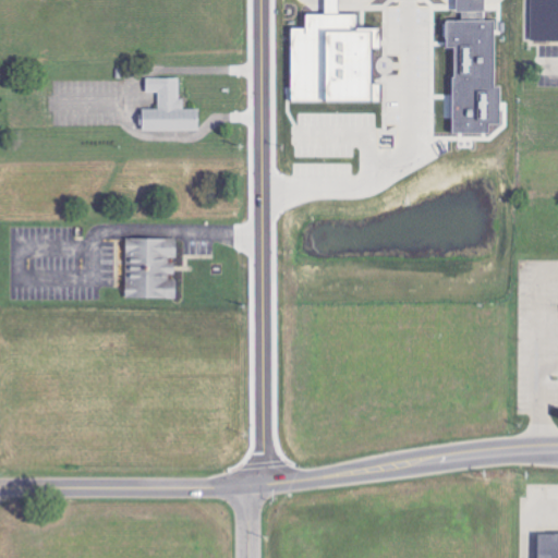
[(291,101),(380,101),(380,84),(374,84),(374,48),(380,48),(380,28),(360,28),(360,14),(339,14),(339,0),(325,0),(326,14),(306,14),(306,28),(292,28),(291,101)]
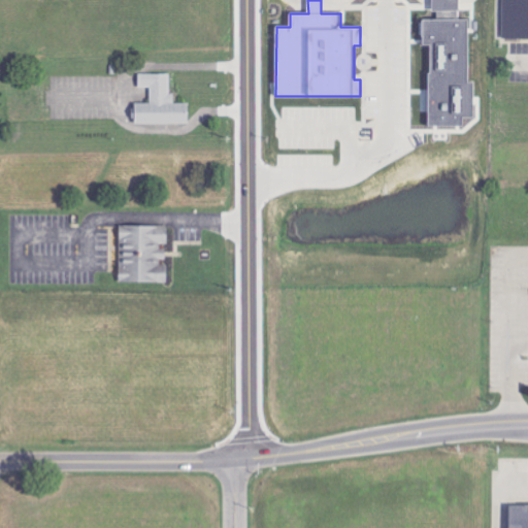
[(430,126),(463,126),(463,118),(474,118),(473,81),(469,81),(468,20),(460,20),(459,0),(433,0),(433,19),(423,19),(423,45),(429,45),(430,126)]
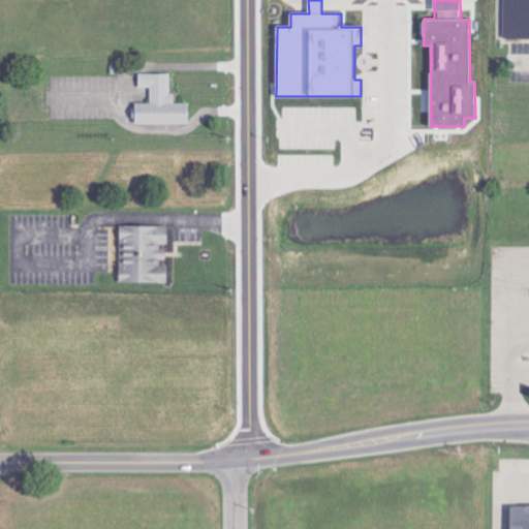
[(528,40),(528,0),(503,0),(504,40),(528,40)]
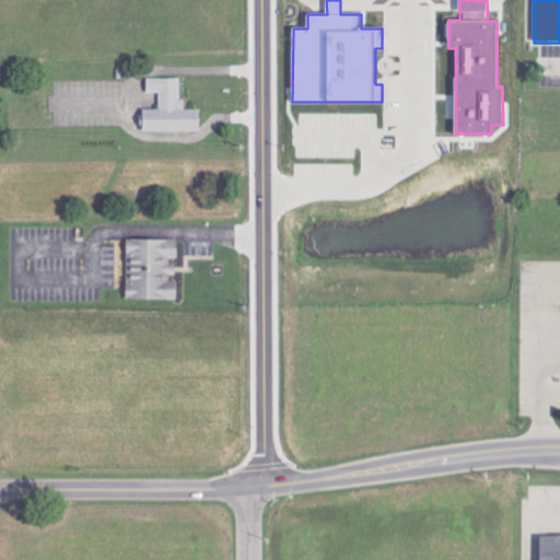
[(181,78),(148,79),(148,93),(160,92),(160,109),(142,109),(142,131),(200,130),(200,109),(186,109),(186,100),(182,100),(181,78)]
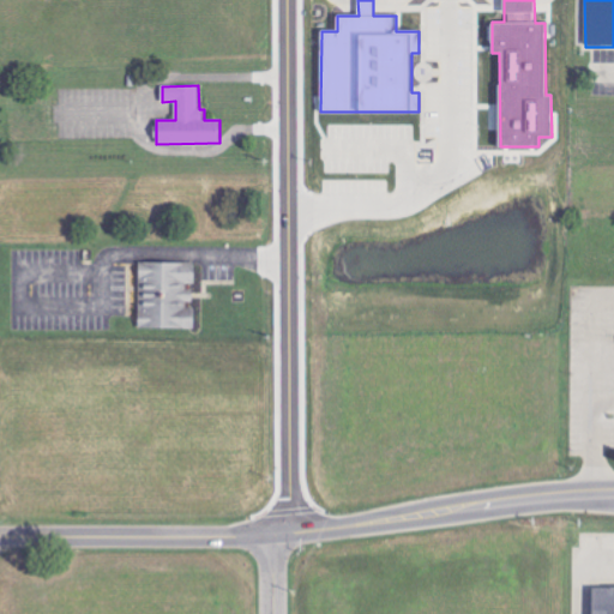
[(139,329),(194,329),(194,305),(193,305),(193,287),(196,287),(196,263),(139,263),(139,329)]
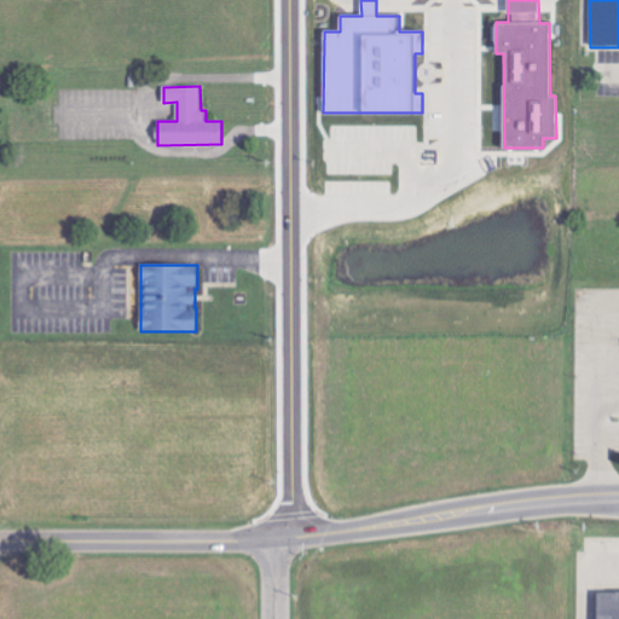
[(618,618),(618,593),(597,594),(597,618),(618,618)]
